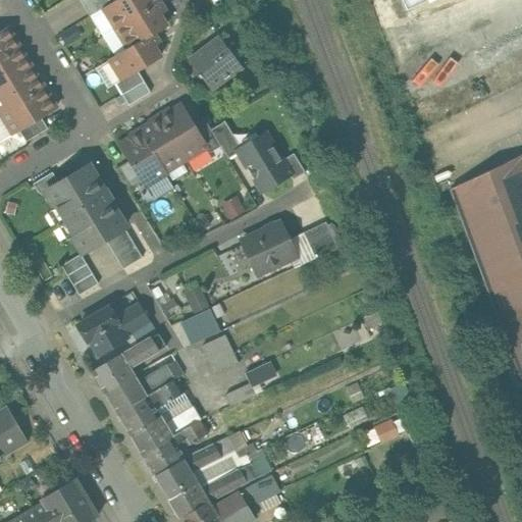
[(109,0),(91,0),(84,5),(90,16),(104,7),(111,3),(109,0)]
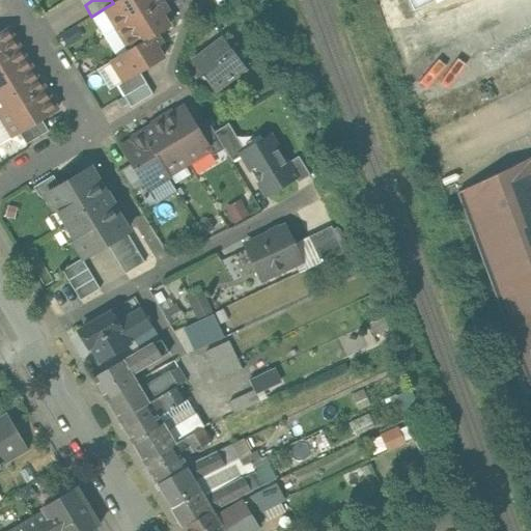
[(117,0),(113,3),(106,7),(119,28),(161,2),(159,0),(117,0)]
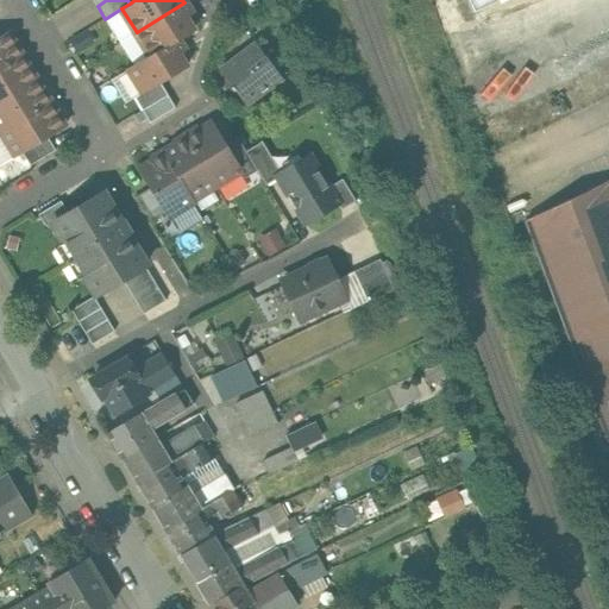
[(184,2),(137,32),(150,55),(150,56),(177,39),(179,39),(194,30),(186,18),(192,14),(184,2)]
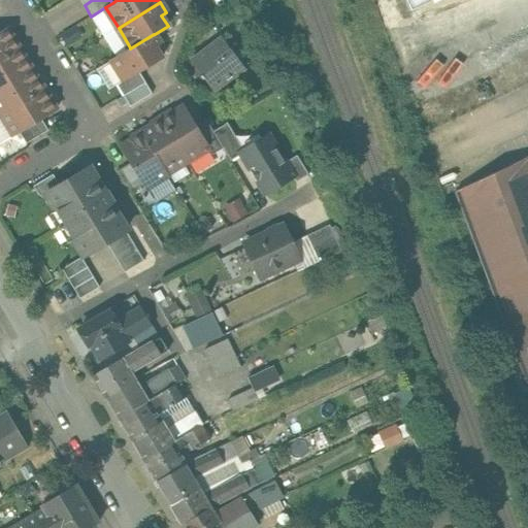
[(0,59),(19,48),(6,27),(0,30),(0,59)]
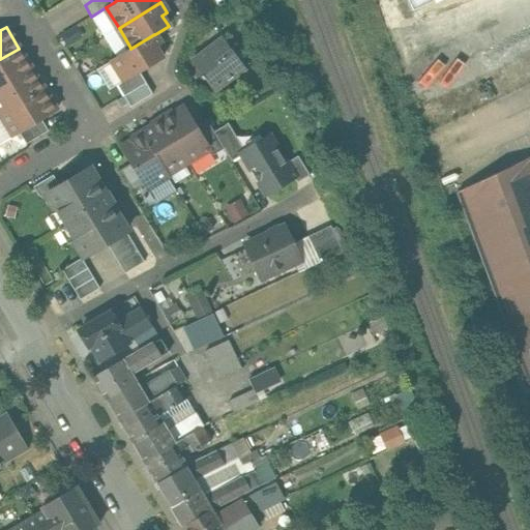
[(154,34),(130,49),(130,48),(112,59),(124,80),(125,81),(140,71),(163,58),(155,47),(160,43),(155,34),(154,34)]
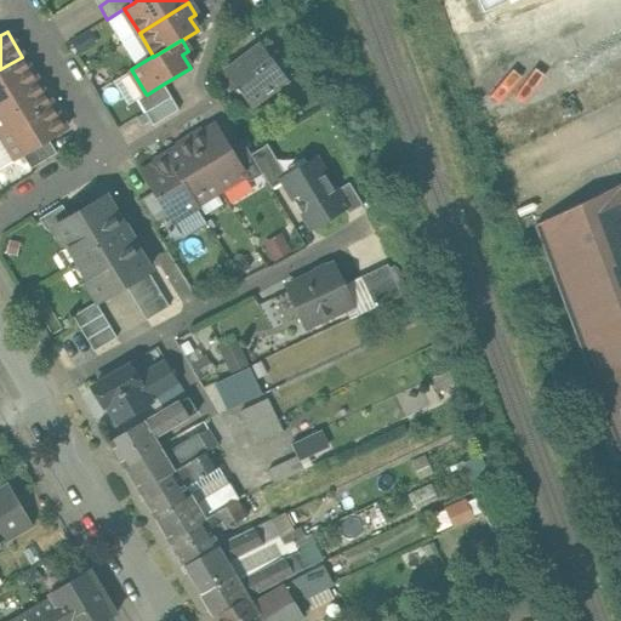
[(288,79),(261,44),(224,72),(237,87),(235,89),(238,92),(239,91),(251,107),(288,79)]
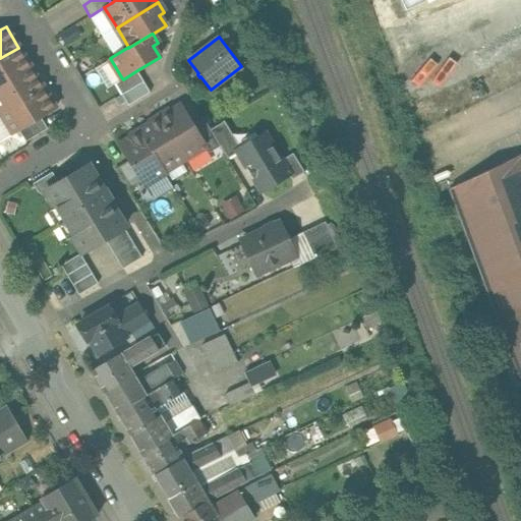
[(18,48),(0,58),(0,85),(31,67),(18,48)]
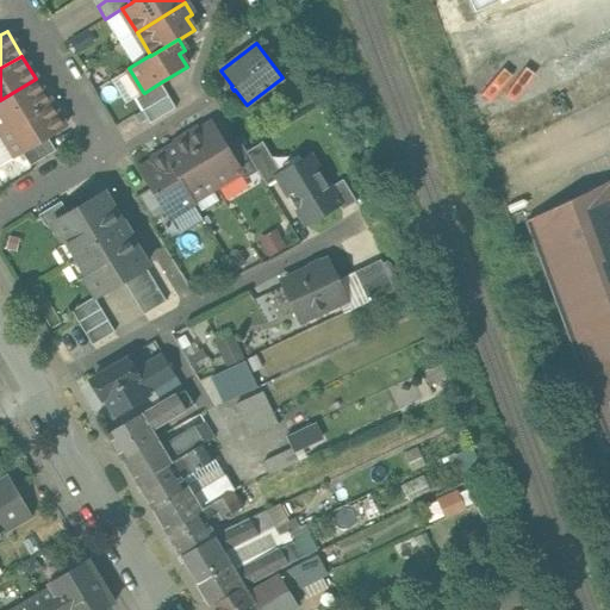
[(36,79),(0,100),(0,129),(1,132),(50,103),(36,79)]
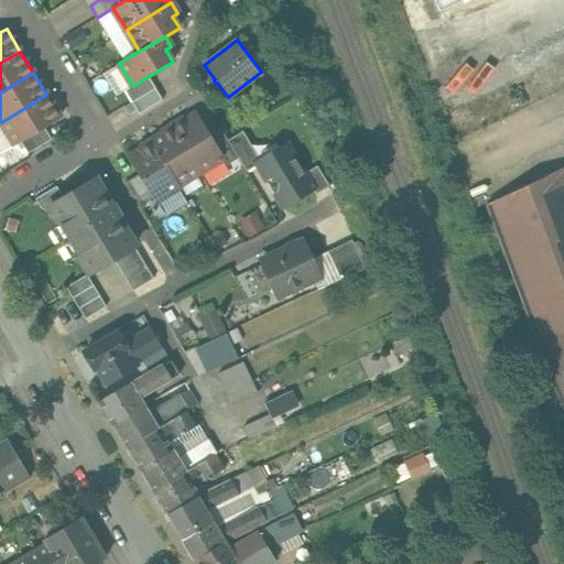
[(149,76),(133,86),(132,85),(125,90),(132,101),(155,88),(149,76)]
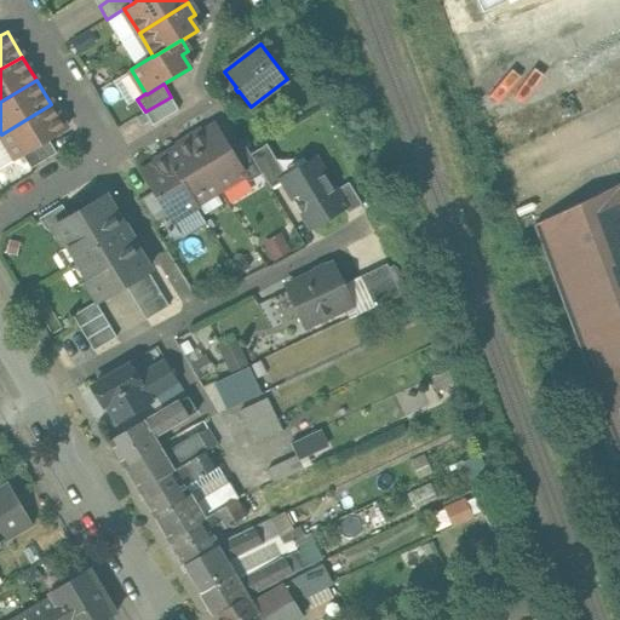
[(171,97),(145,112),(153,125),(178,109),(171,97)]
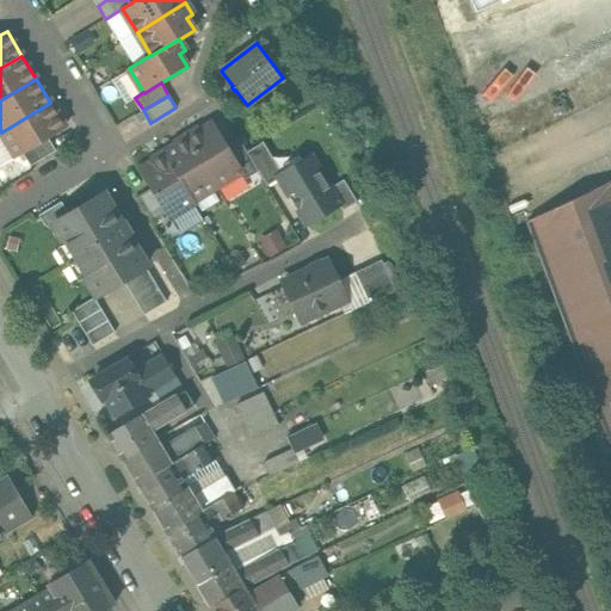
[(50,103),(1,133),(17,156),(23,153),(48,137),(65,127),(50,103)]
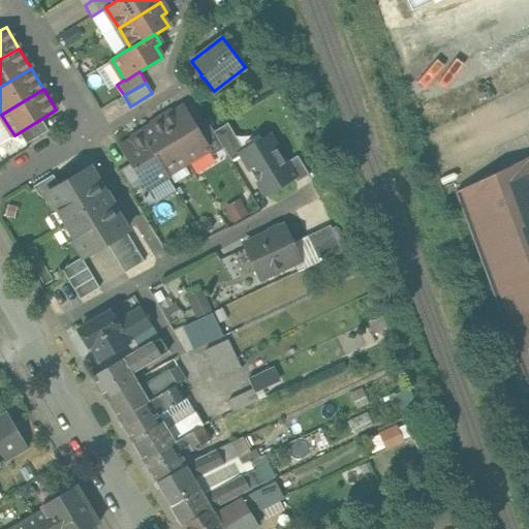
[(195,125),(184,106),(163,120),(188,160),(209,148),(195,125)]
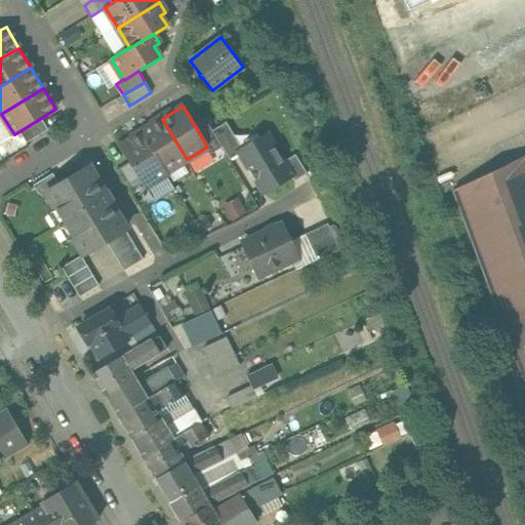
[(41,118),(19,131),(26,143),(48,129),(41,118)]
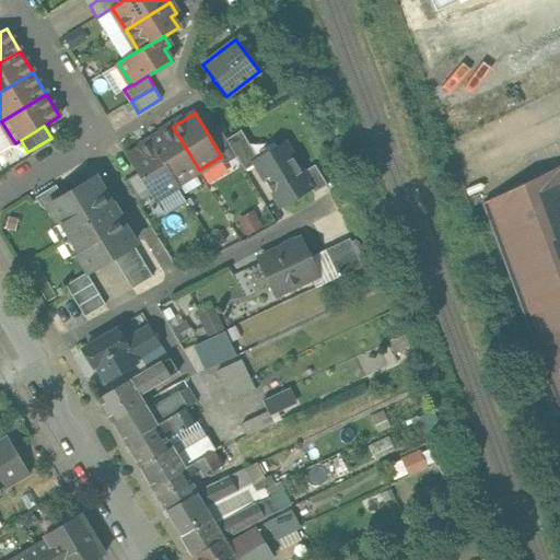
[(226,139),(219,126),(207,132),(221,156),(225,164),(237,156),(226,139)]
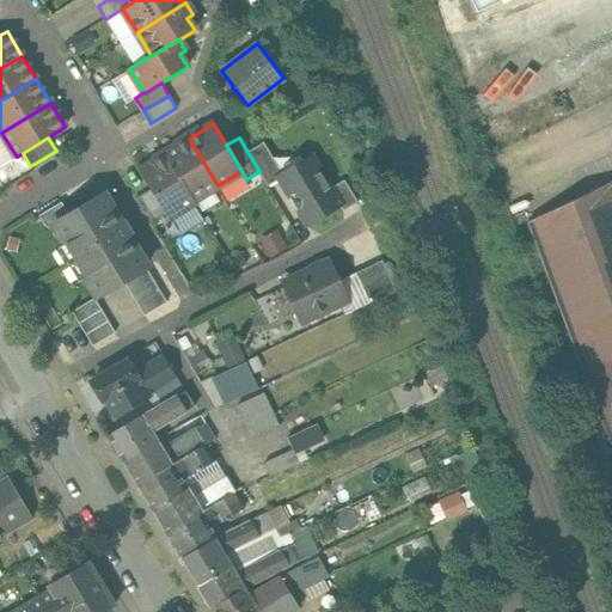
[(218,185),(189,139),(164,153),(165,155),(166,154),(194,200),(218,185)]
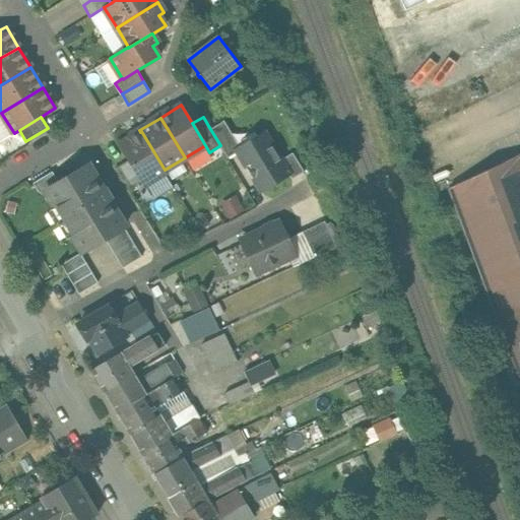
[(224,121),(210,129),(220,145),(228,157),(238,151),(236,149),(240,146),(224,121)]
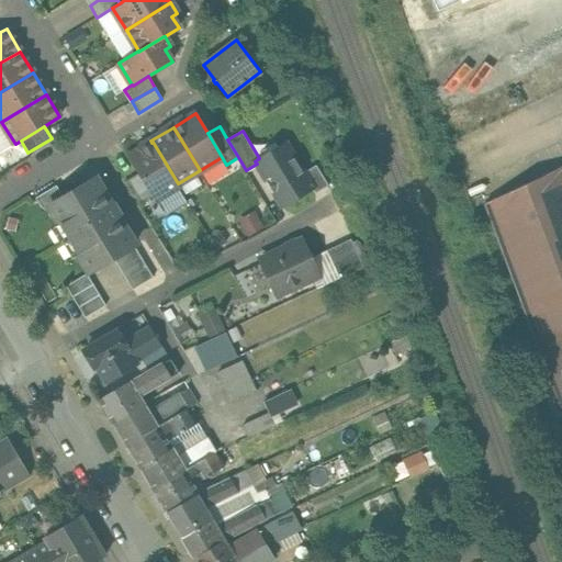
[(178,183),(153,142),(152,143),(130,156),(139,172),(154,197),(156,199),(179,186),(178,183)]
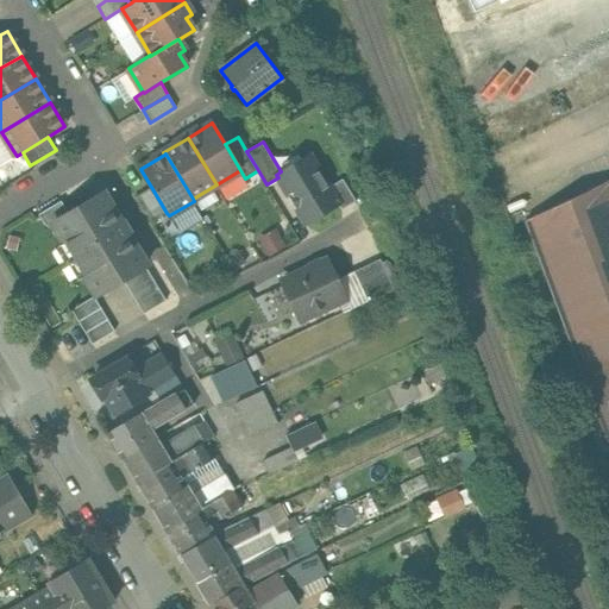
[(281,171),(276,175),(278,177),(306,224),(338,203),(328,187),(309,155),(281,171)]
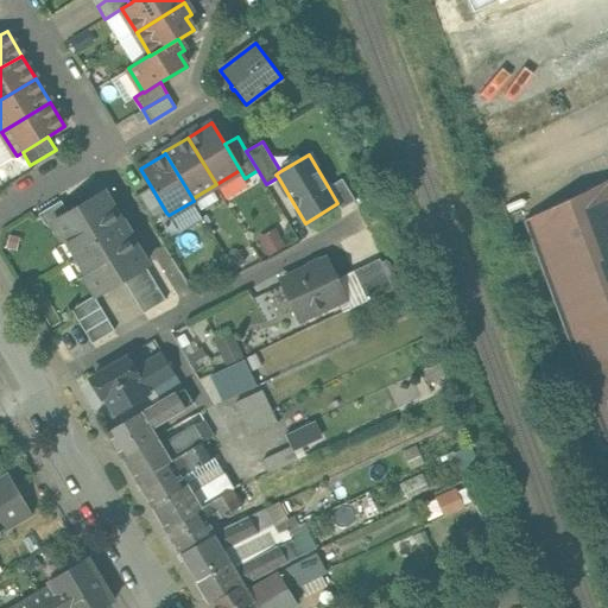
[(342,178),(328,187),(337,203),(341,209),(355,201),(342,178)]
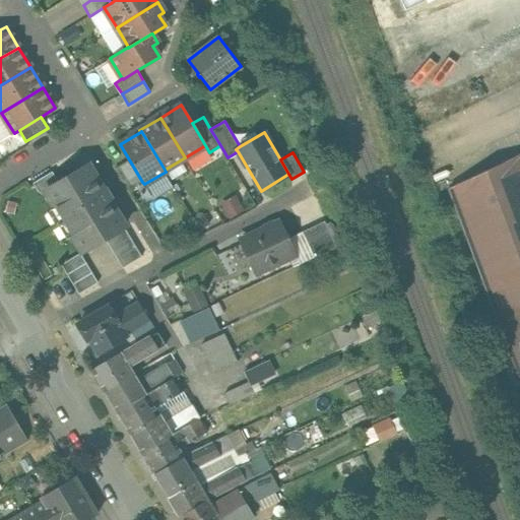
[(519,153),(449,188),(519,377),(519,376),(519,153)]
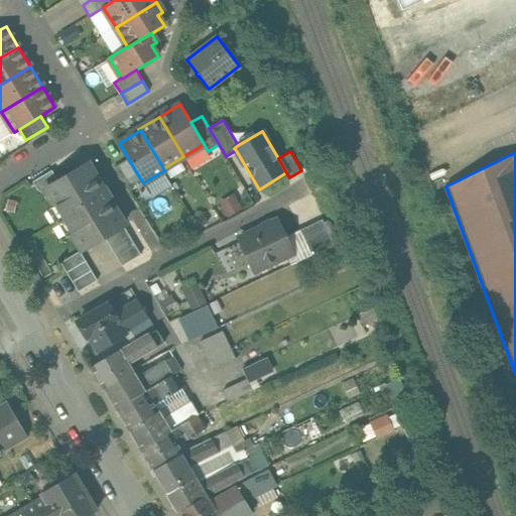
[(141,180),(128,158),(118,165),(130,186),(141,180)]
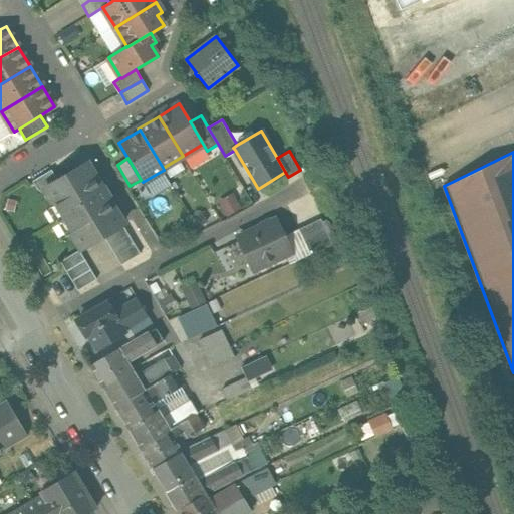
[(101,188),(85,163),(57,179),(46,186),(83,248),(103,236),(122,225),(107,199),(109,198),(102,187),(101,188)]
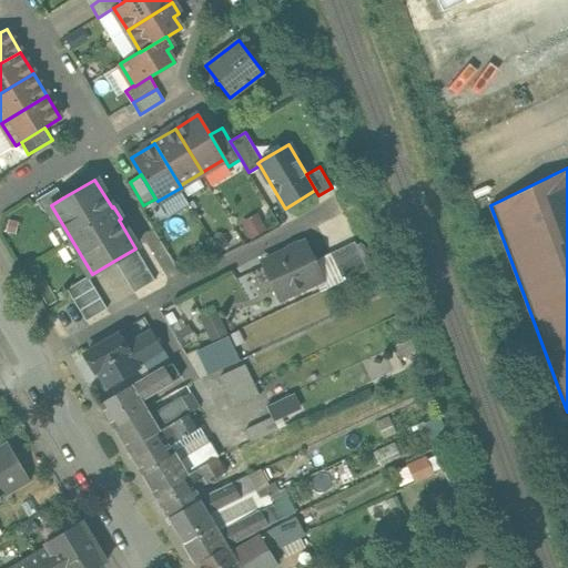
[(57,186),(37,199),(43,211),(51,205),(63,198),(57,186)]
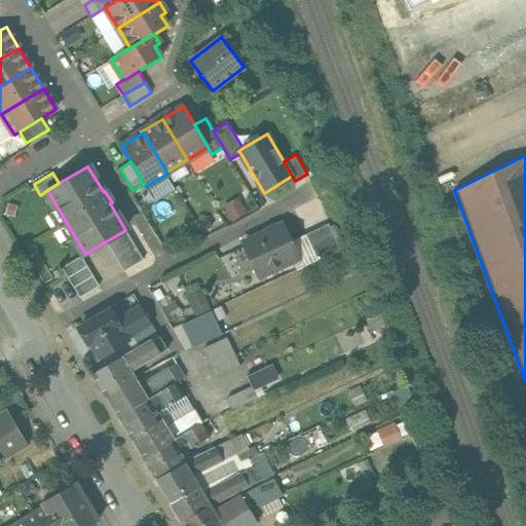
[(340,250),(328,223),(306,233),(317,260),(340,250)]
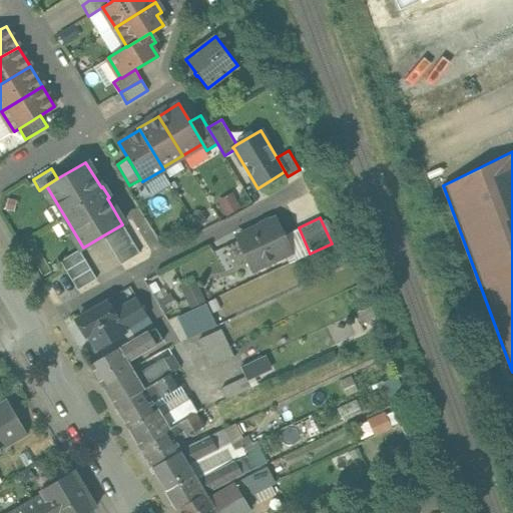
[(277,219),(237,237),(251,269),(291,249),(296,261),(310,253),(299,227),(284,235),(277,219)]
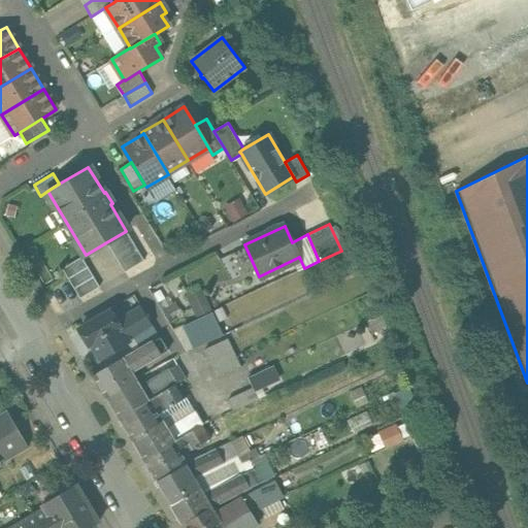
[(126,231),(106,242),(125,272),(144,260),(126,231)]
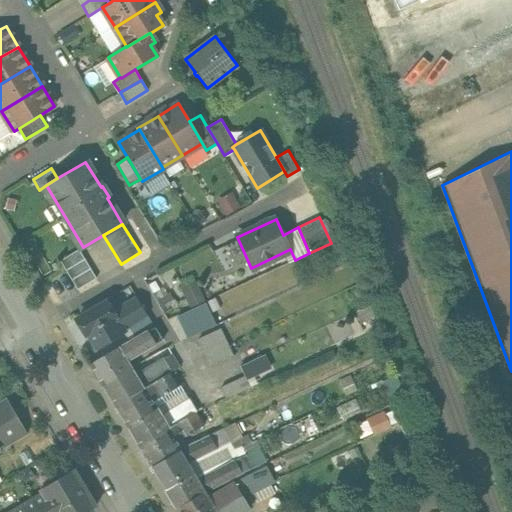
[(96,278),(79,249),(60,260),(78,289),(96,278)]
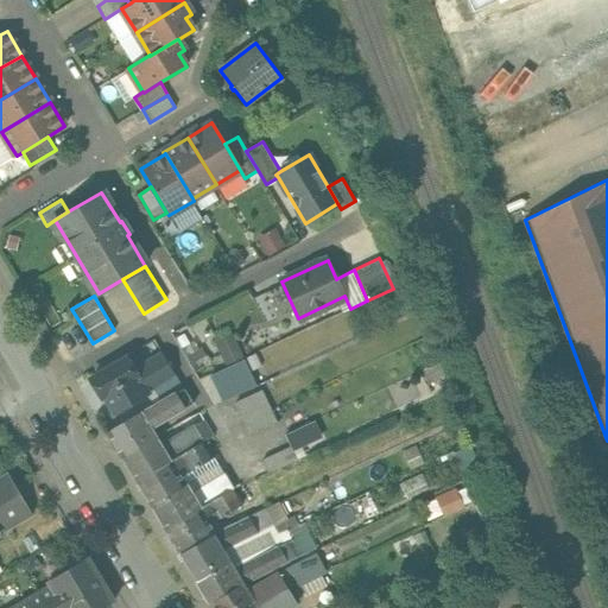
[(126,358),(92,379),(102,397),(106,396),(115,411),(146,392),(175,373),(163,354),(134,372),(126,358)]
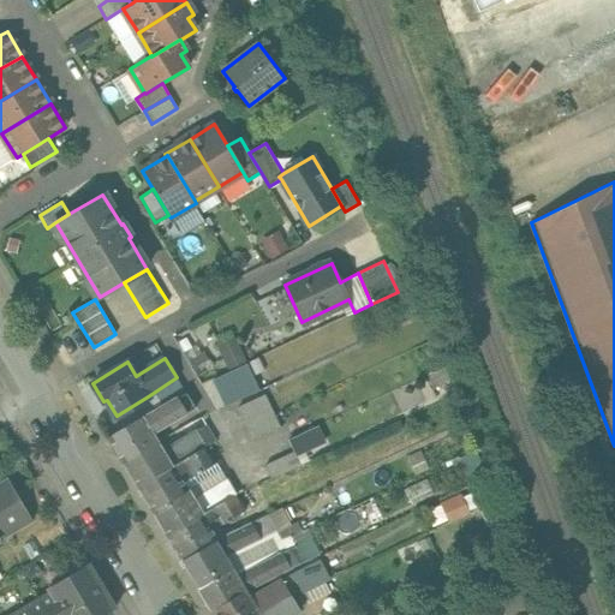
[(207,380),(218,406),(262,388),(252,363),(207,380)]
